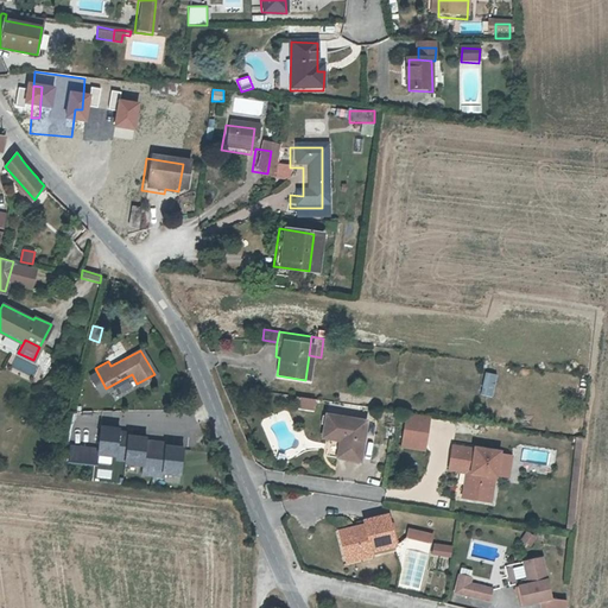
[(10,367),(31,377),(36,366),(14,356),(10,367)]
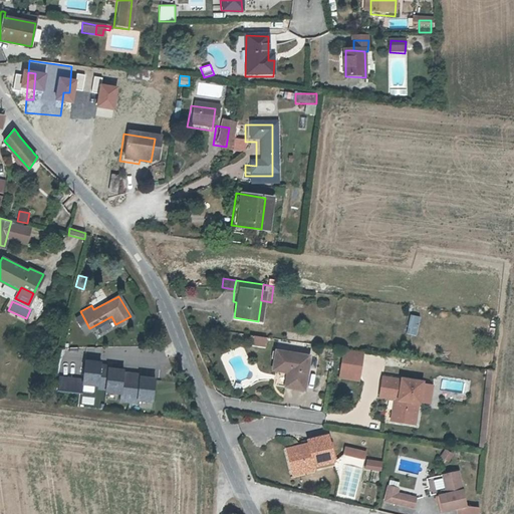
[(262,335),(247,333),(245,341),(261,343),(262,335)]
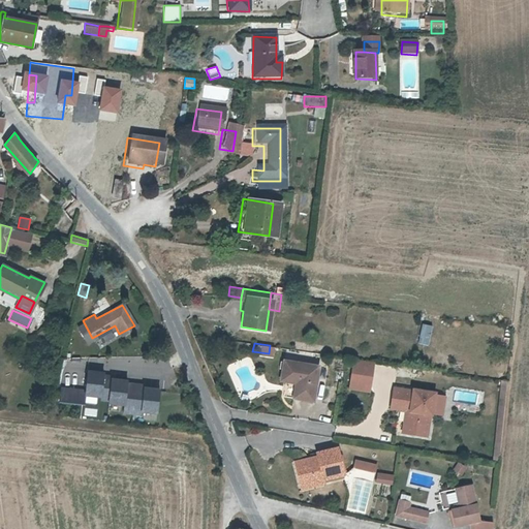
[(315,364),(280,359),(277,379),(283,380),(281,395),(310,400),(315,364)]
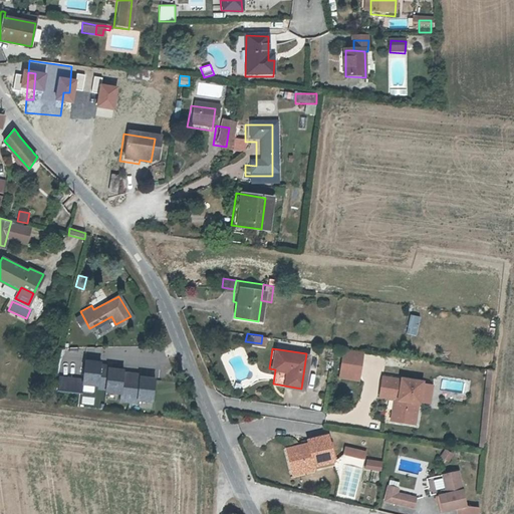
[(341,348),(340,355),(359,358),(360,351),(341,348)]
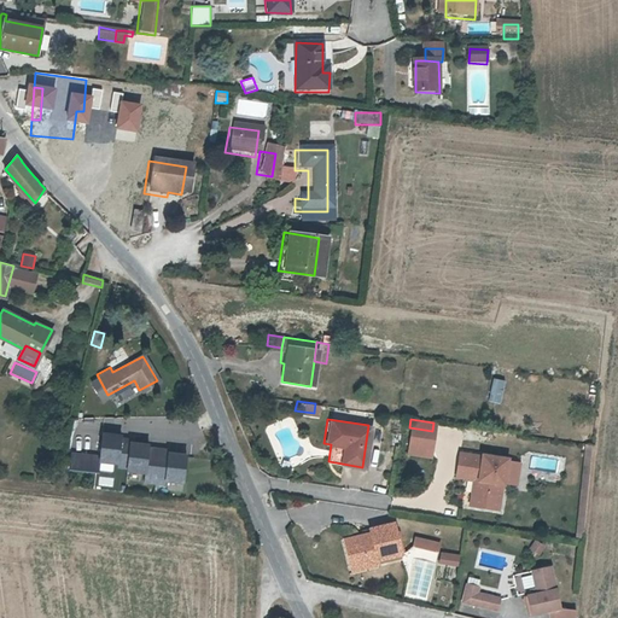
[(432,431),(409,427),(407,444),(430,447),(432,431)]
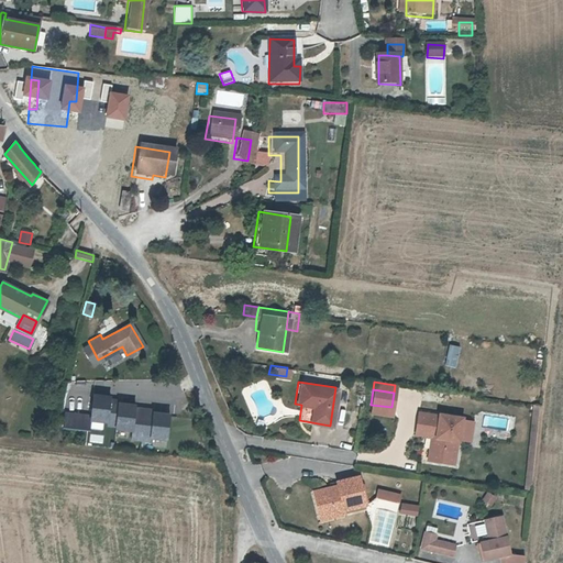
[(392,416),(392,407),(371,405),(370,412),(392,416)]
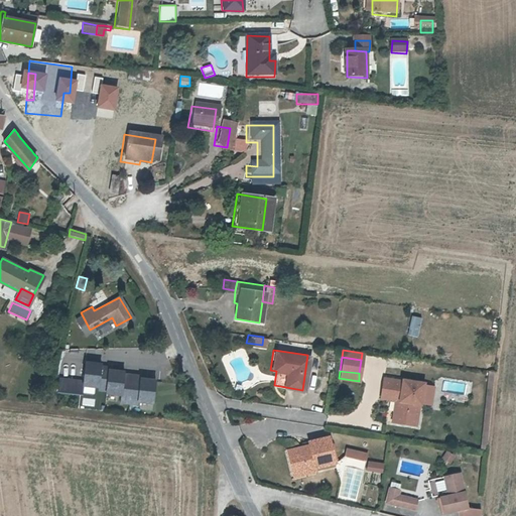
[(53,378),(51,391),(76,395),(78,382),(53,378)]
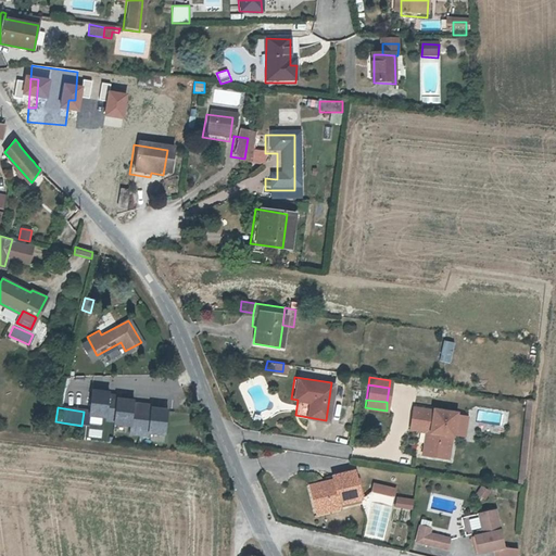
[(415,408),(412,425),(431,428),(427,455),(449,459),(453,436),(455,437),(458,413),(436,408),(436,412),(415,408)]
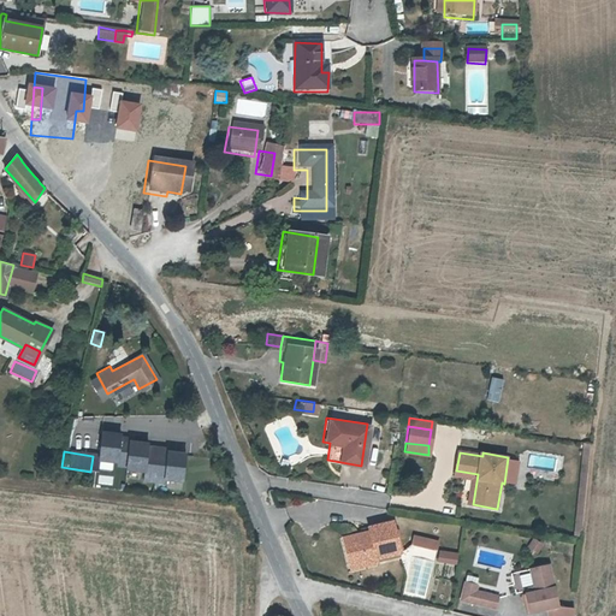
[(478,474),(456,471),(456,477),(471,480),(467,503),(473,504),(478,474)]
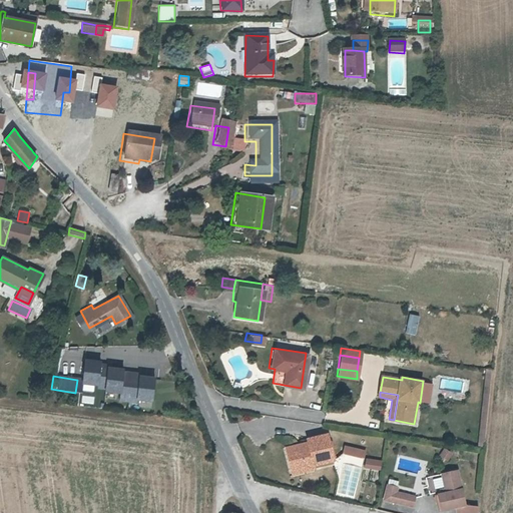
[(320,459),(337,455),(331,432),(314,437),(314,442),(304,444),(303,439),(290,443),(297,466),(308,463),(309,467),(321,464),(320,459)]
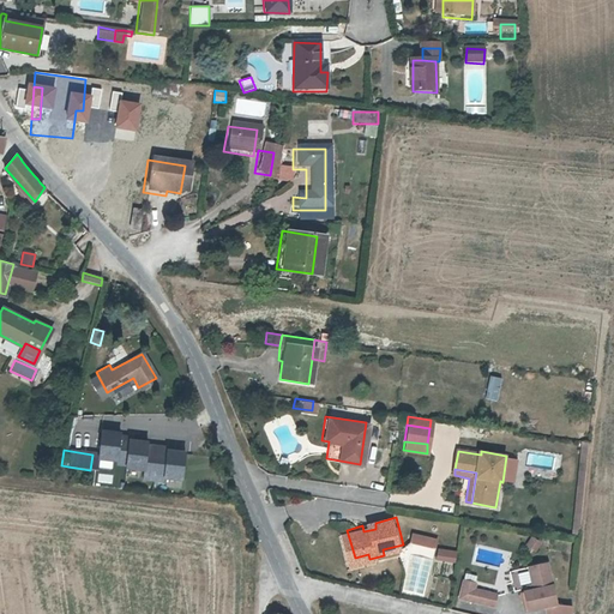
[(428,542),(429,533),(410,529),(408,539),(428,542)]
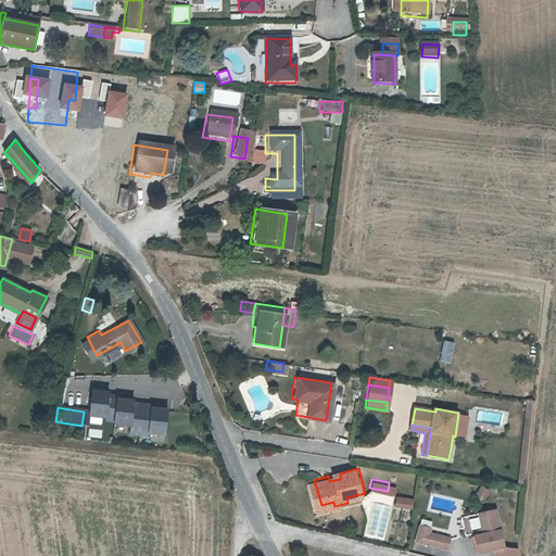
[(397,484),(389,482),(388,491),(396,493),(397,484)]
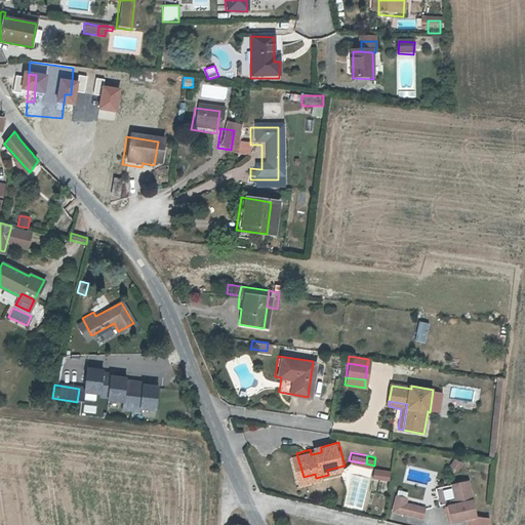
[(352,472),(370,475),(371,469),(353,466),(352,472)]
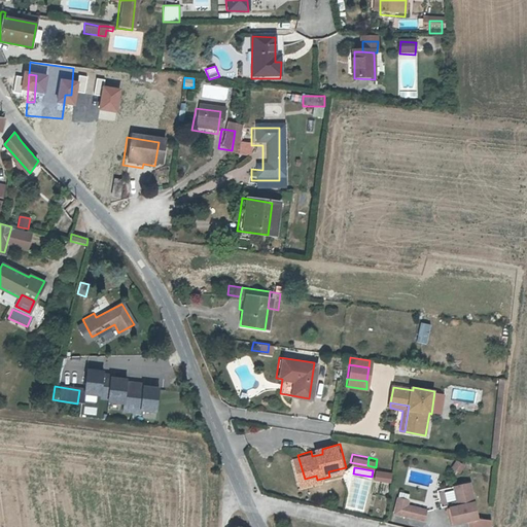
[(378,471),(377,478),(390,481),(391,473),(378,471)]
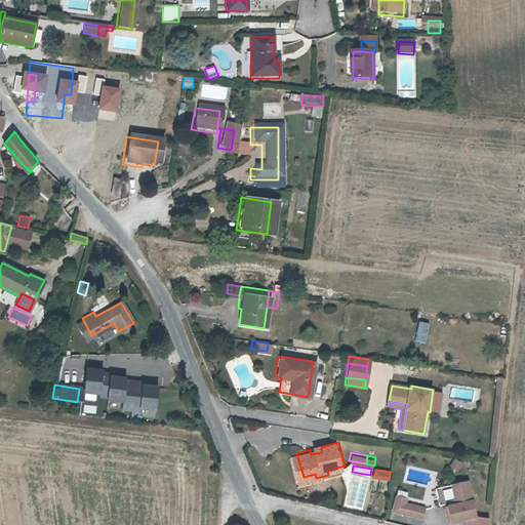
[(457,505),(448,507),(446,507),(449,523),(467,520),(477,518),(477,517),(470,482),(453,485),(457,505)]
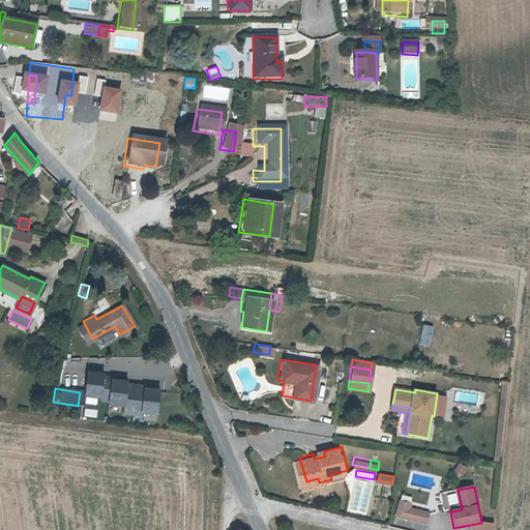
[(452,508),(452,511),(462,509),(458,490),(453,491),(458,507),(452,508)]
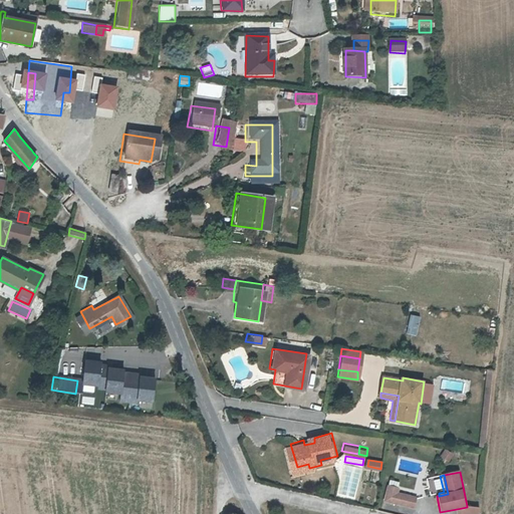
[(400,504),(402,494),(397,493),(398,488),(389,486),(384,500),(400,504)]
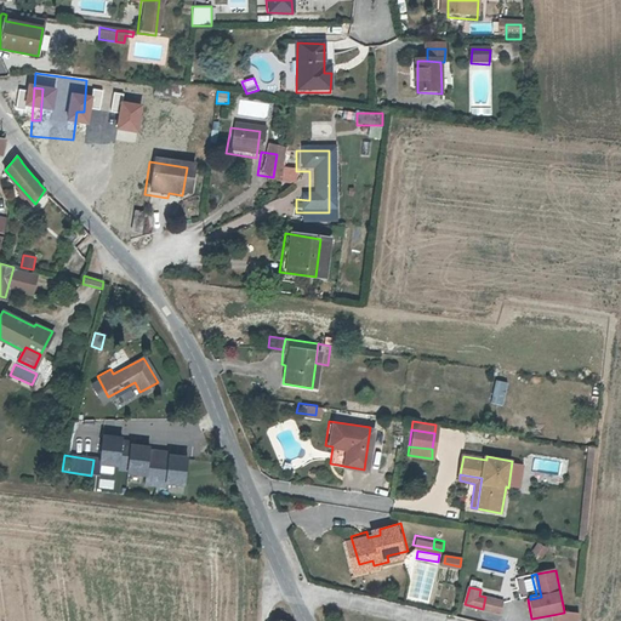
[(502,600),(485,597),(483,609),(500,613),(502,600)]
